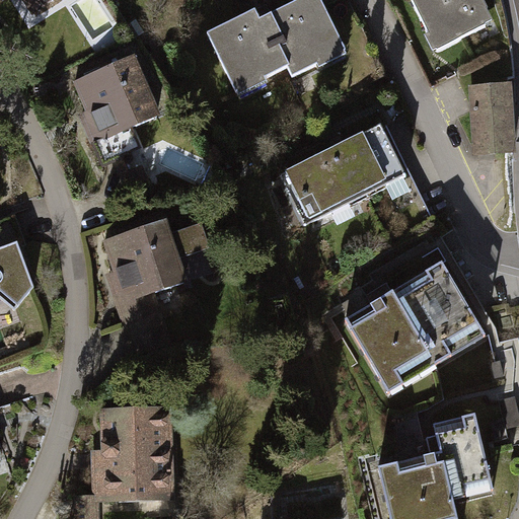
[(53,0),(22,0),(32,13),(53,0)]
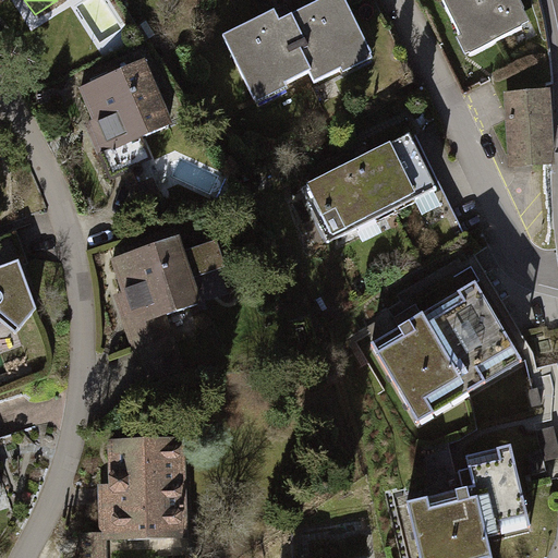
[(276,9),(225,35),(255,99),(312,73),(316,83),(375,55),(346,0),(319,0),(281,19),(276,9)]
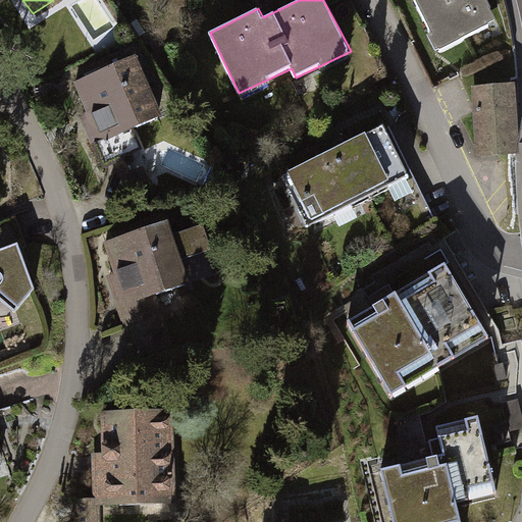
[(411,0),(437,51),(499,21),(488,0),(411,0)]
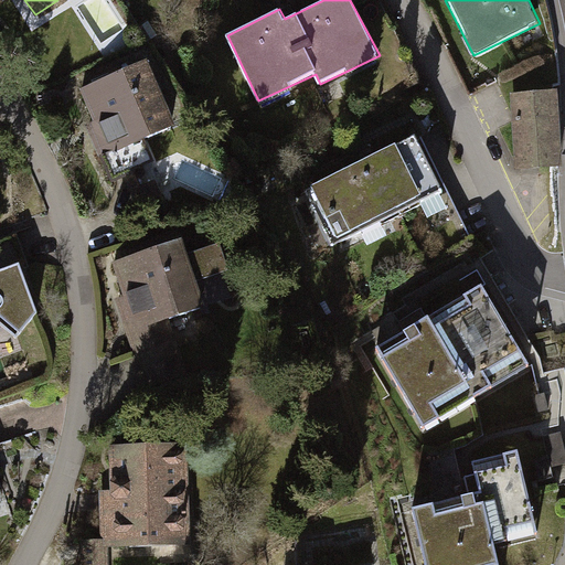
[(148,60),(83,88),(95,120),(85,125),(108,177),(152,156),(147,140),(178,128),(148,60)]
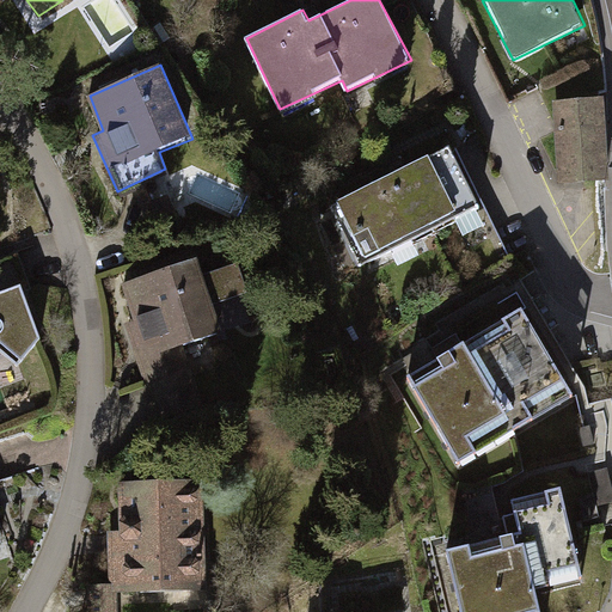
[(609,185),(605,111),(557,114),(562,189),(609,185)]
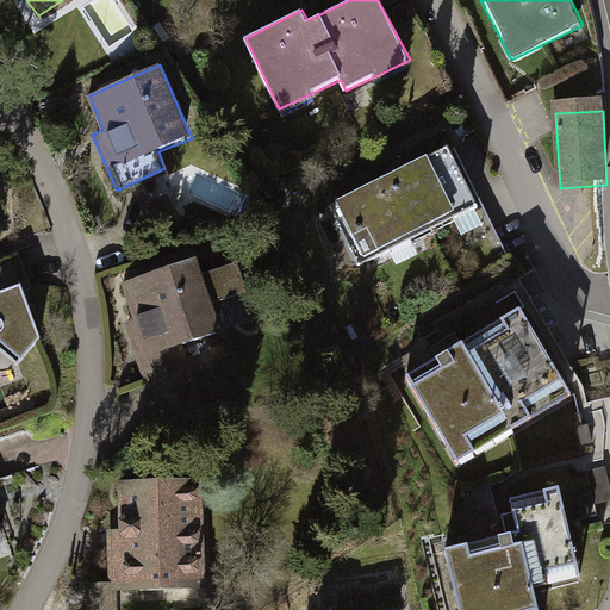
[(448,145),(334,207),(365,265),(480,203),(448,145)]
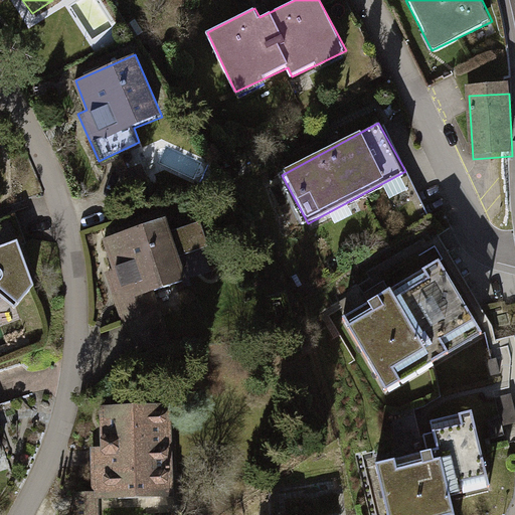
[(167,217),(105,238),(113,270),(106,273),(124,326),(128,324),(137,354),(171,345),(154,293),(186,283),(179,258),(209,247),(201,222),(171,232),(167,217)]
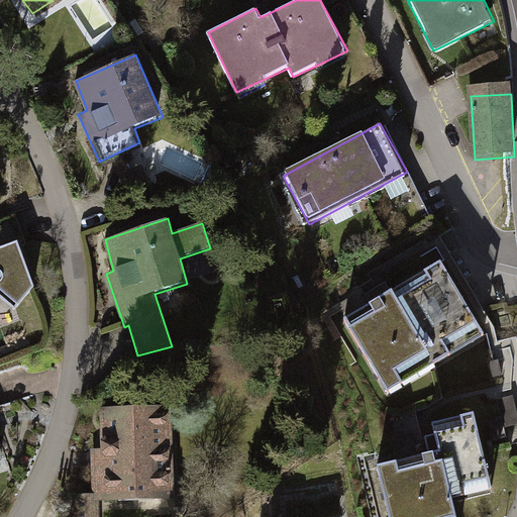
[(0,295),(15,307),(35,285),(16,242),(0,247),(0,295)]
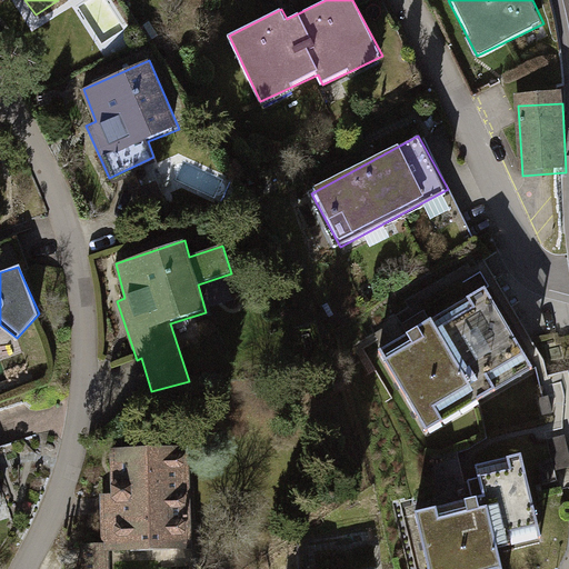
[(485,290),(379,351),(429,438),(535,372),(485,290)]
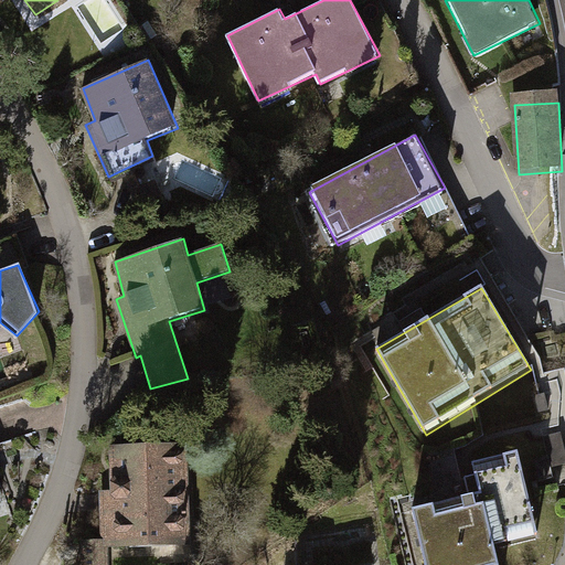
[(185,444),(109,444),(110,491),(99,491),(102,541),(106,540),(106,547),(192,545),(185,444)]
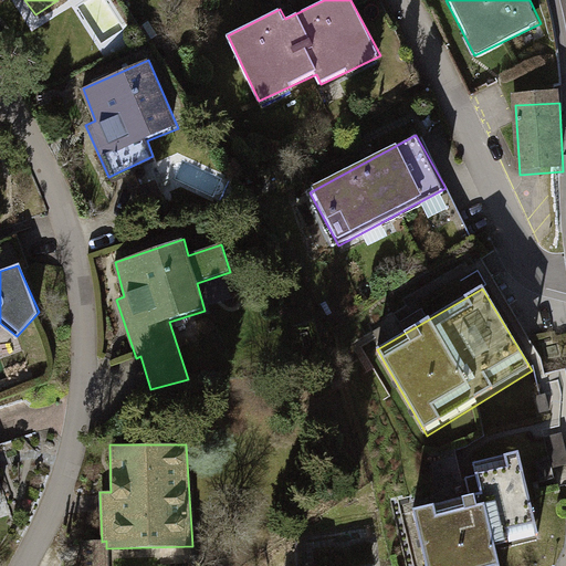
[(477,495),(415,512),(428,565),(510,565),(505,545),(549,533),(527,452),(470,469),(477,495)]
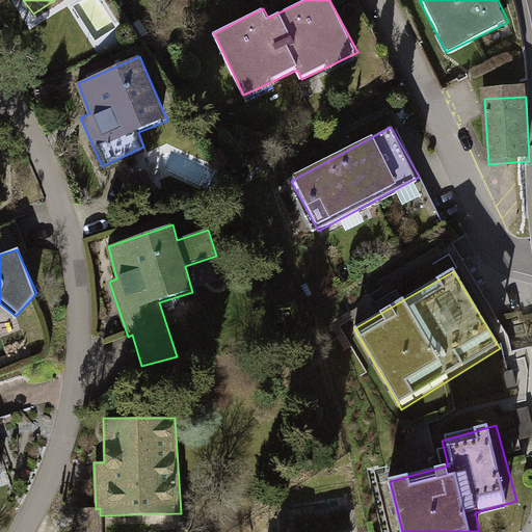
[(100,531),(100,515),(100,508),(96,509),(76,509),(75,531),(100,531)]
